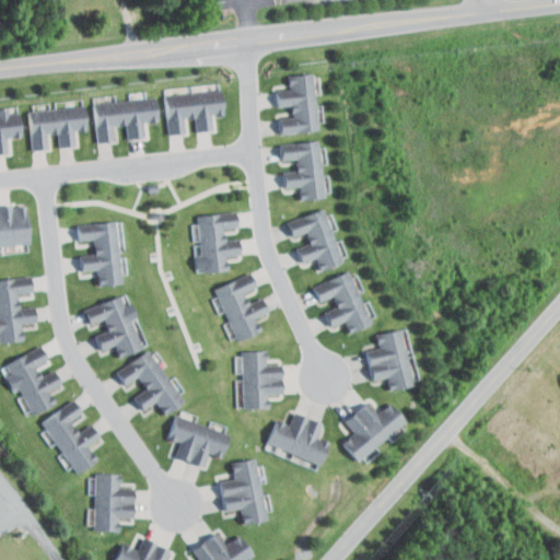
[(316,71),(321,128),(281,131),(280,116),(295,115),(294,104),(279,105),(278,89),(292,86),(291,73),(316,71)]
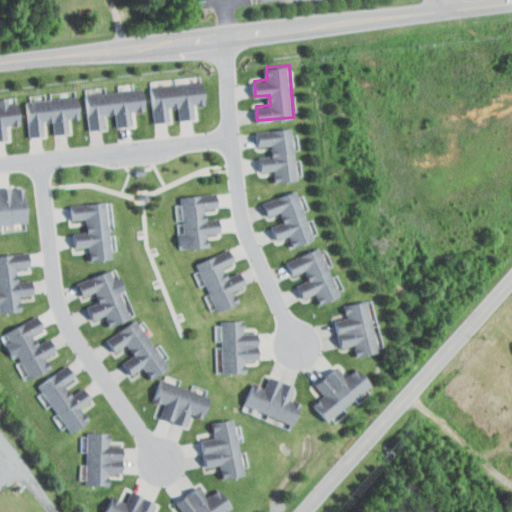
[(150,87),(203,82),(205,103),(195,104),(196,117),(182,118),(180,106),(171,107),(173,121),(154,123),(150,87)]
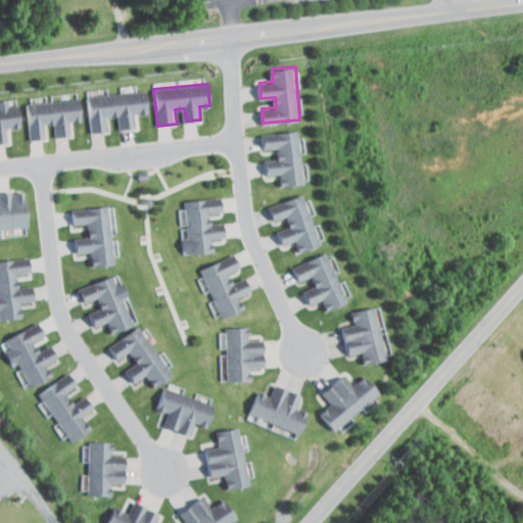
[(91,96),(144,90),(146,111),(136,112),(137,126),(123,128),(121,115),(111,116),(113,130),(94,132),(91,96)]
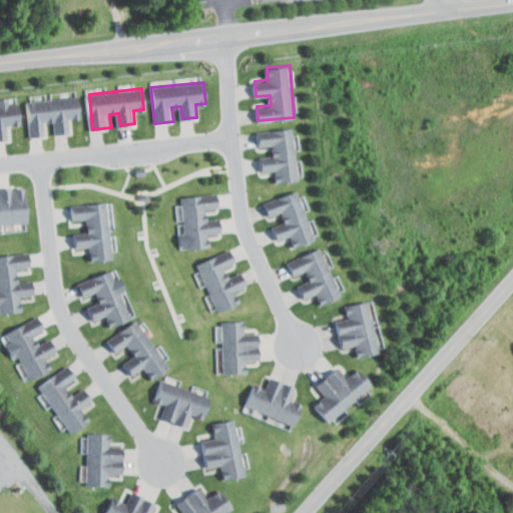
[(25,100),(78,95),(80,116),(69,117),(71,130),(56,131),(55,119),(46,120),(47,134),(29,136),(25,100)]
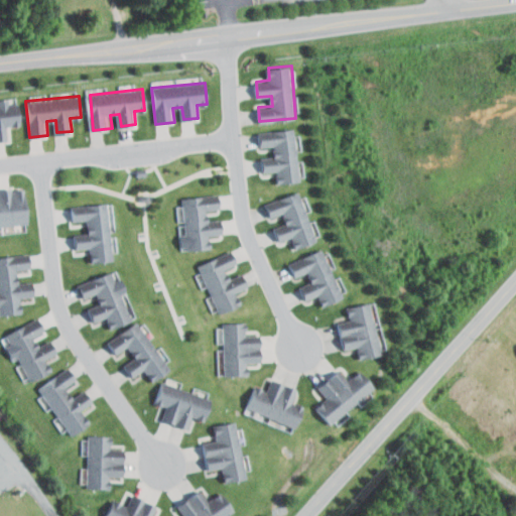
[(0,105),(13,104),(15,125),(5,126),(6,139),(0,139),(0,105)]
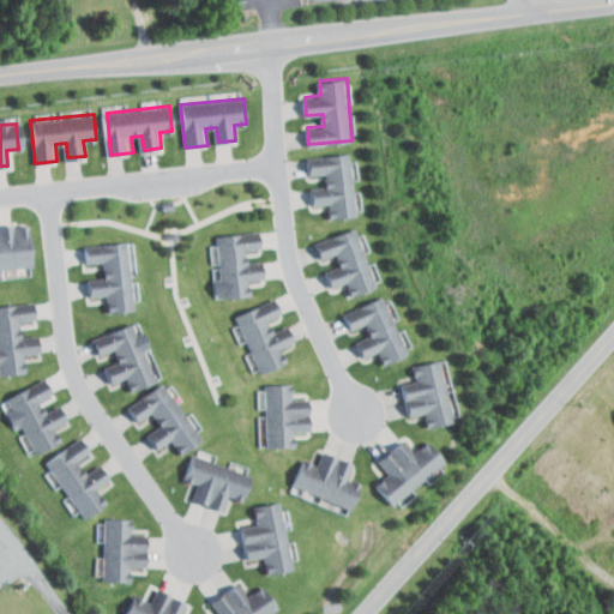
[(351,155),(357,215),(327,217),(326,204),(313,205),(312,187),(329,186),(327,172),(311,173),(309,160),(351,155)]
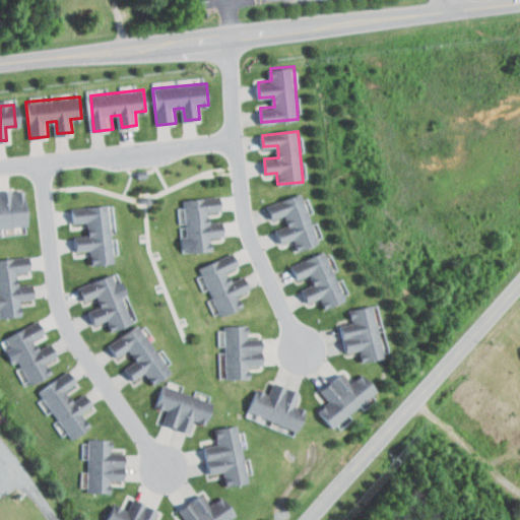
[(0,192),(0,225),(26,223),(23,190),(0,192)]
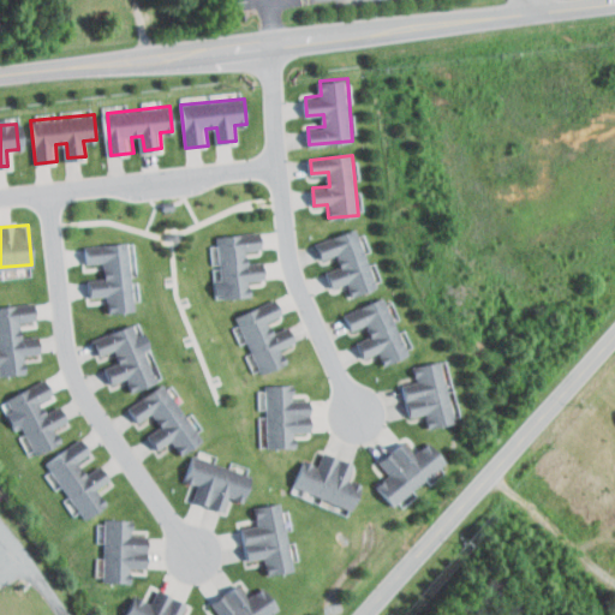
[(358,226),(380,284),(351,296),(346,282),(334,287),(328,270),(344,264),(339,252),(321,260),(315,243),(358,226)]
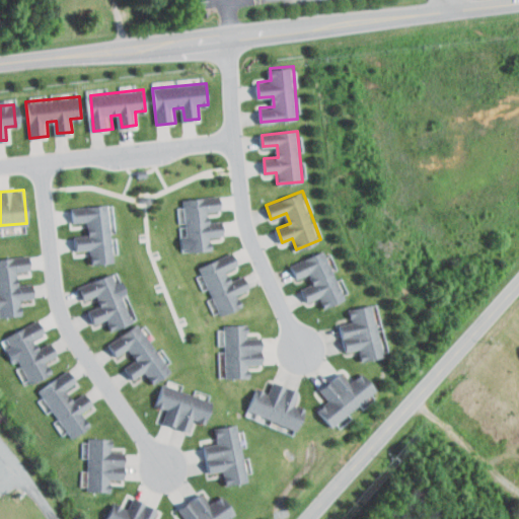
[(219,197),(221,210),(210,211),(211,221),(223,219),(224,234),(211,236),(212,247),(190,250),(184,201),(219,197)]
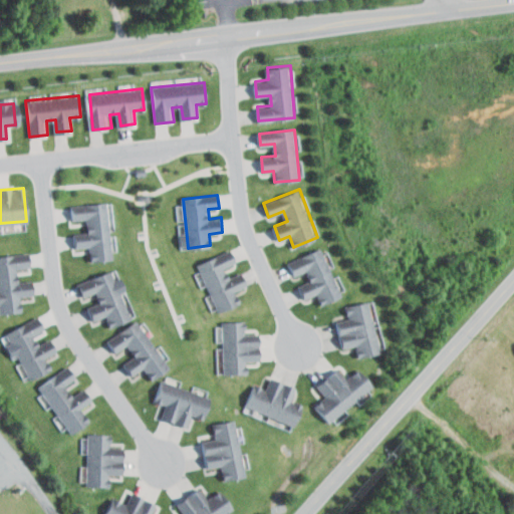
[(107,204),(112,256),(91,259),(90,248),(77,249),(76,235),(88,234),(87,225),(73,226),(71,208),(107,204)]
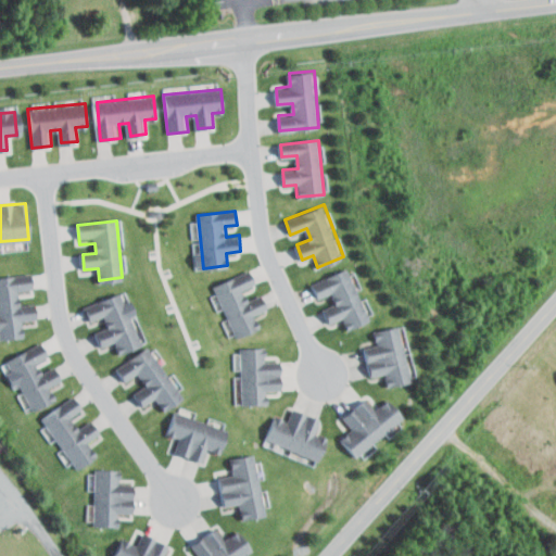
[(348,267),(371,319),(349,330),(343,319),(329,326),(321,310),(338,302),(332,291),(318,298),(312,285),(348,267)]
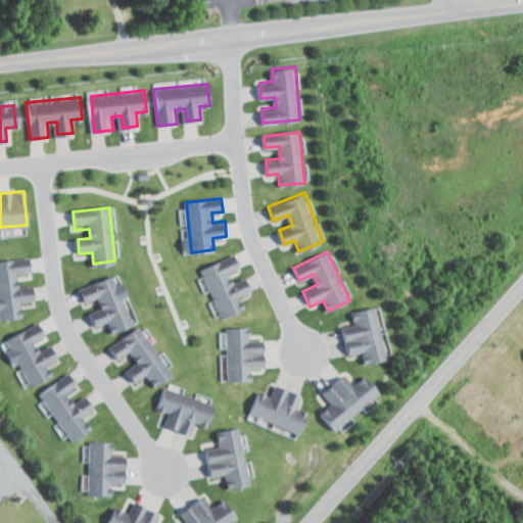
[(200,269),(222,319),(246,307),(241,297),(252,292),(246,278),(233,283),(228,271),(238,267),(233,254),(200,269)]
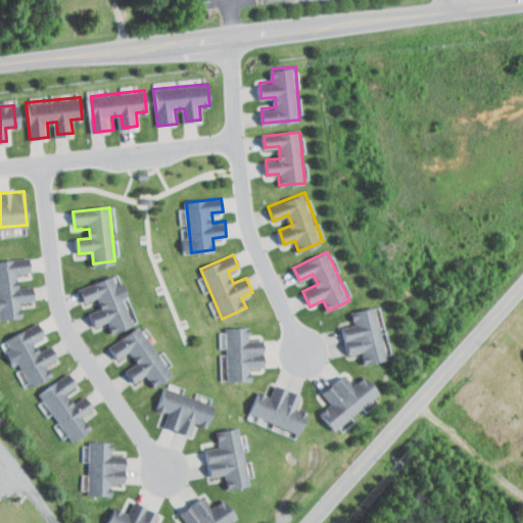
[(0,260),(0,319),(22,318),(21,302),(35,301),(34,286),(18,288),(16,272),(30,271),(29,257),(0,260)]
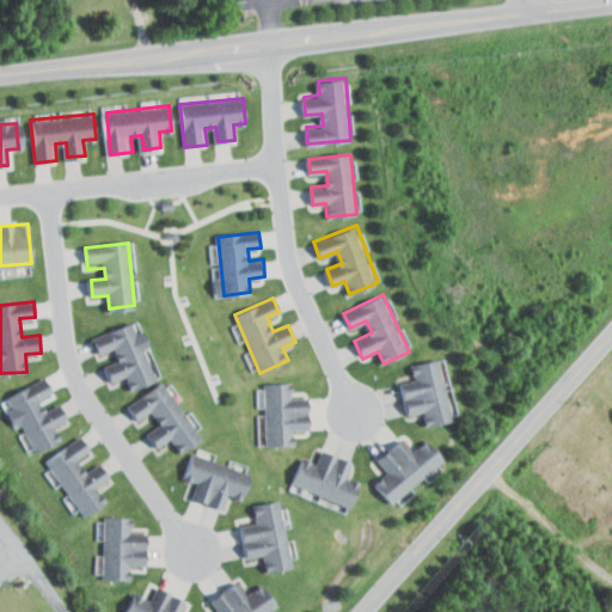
[(132,323),(155,381),(132,391),(127,379),(112,385),(106,369),(120,363),(116,354),(101,360),(92,340),(132,323)]
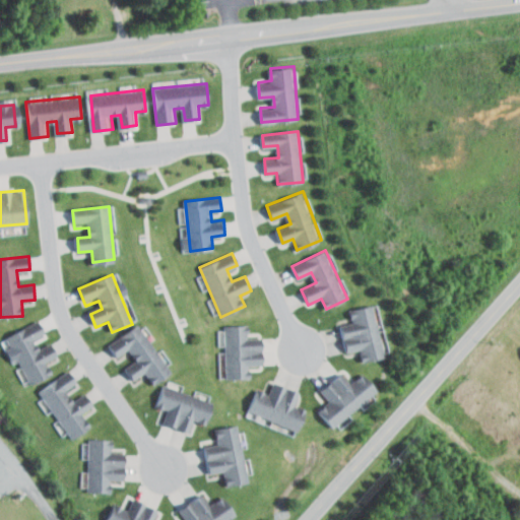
[(374,305),(386,355),(365,361),(362,349),(347,352),(341,325),(354,322),(352,310),(374,305)]
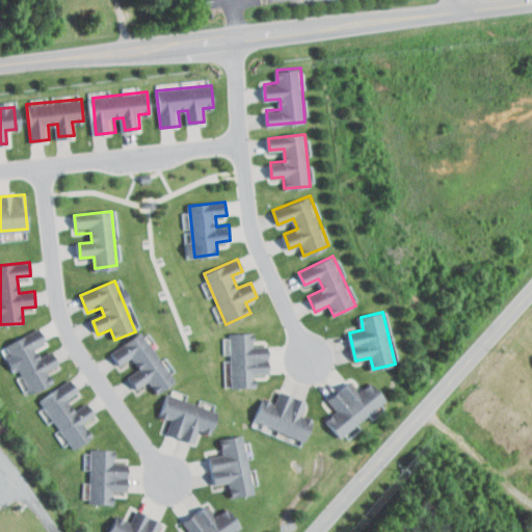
[(38,330),(45,341),(35,347),(40,355),(50,349),(59,366),(50,371),(54,379),(33,392),(7,348),(38,330)]
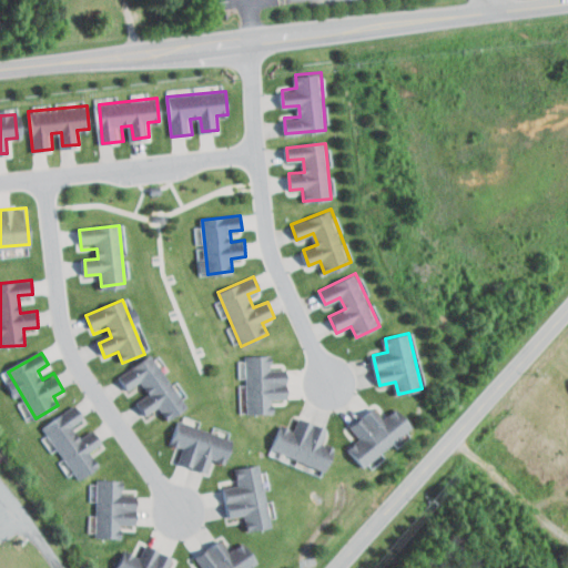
[(151,356),(184,405),(164,417),(158,407),(145,416),(137,403),(148,395),(142,386),(130,395),(118,378),(151,356)]
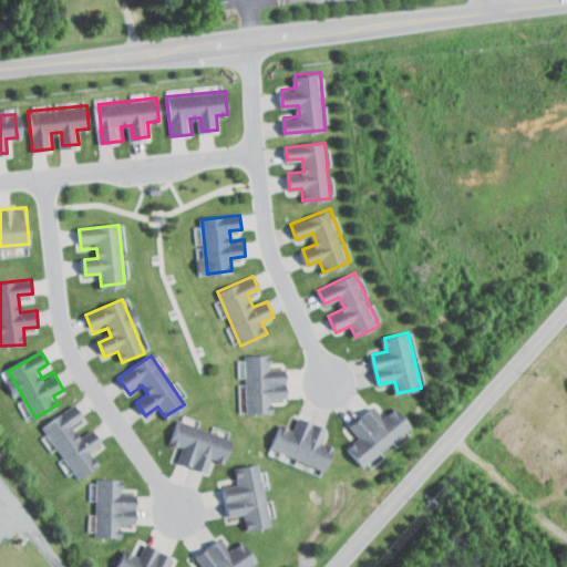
[(247,356),(248,412),(272,412),(271,400),(290,400),(290,368),(271,368),(271,356),(247,356)]
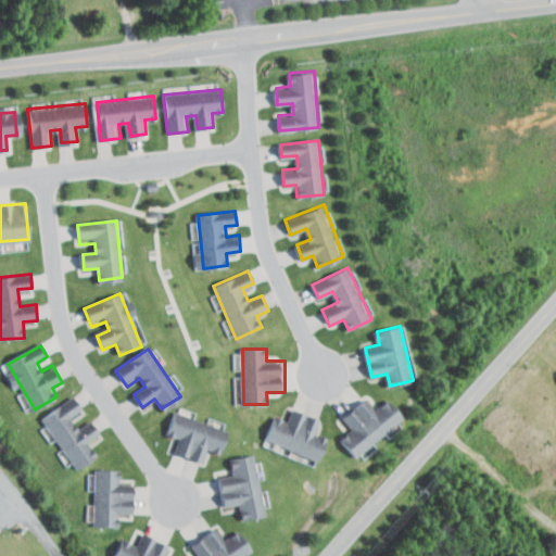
[(73,396),(83,409),(71,418),(78,430),(91,421),(100,433),(87,443),(98,457),(76,472),(39,420),(73,396)]
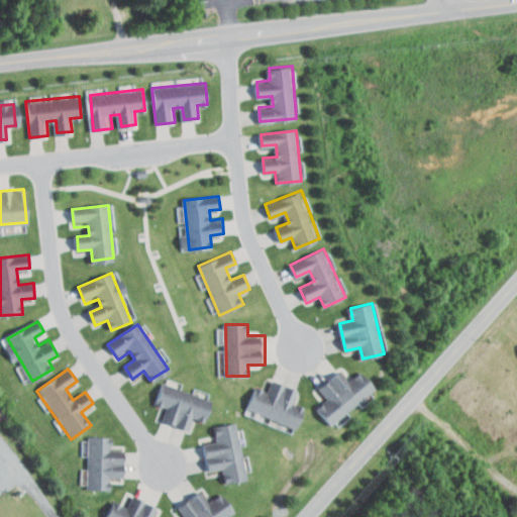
[(319,409),(329,401),(319,389),(341,370),(350,381),(362,371),(378,389),(333,426),(319,409)]
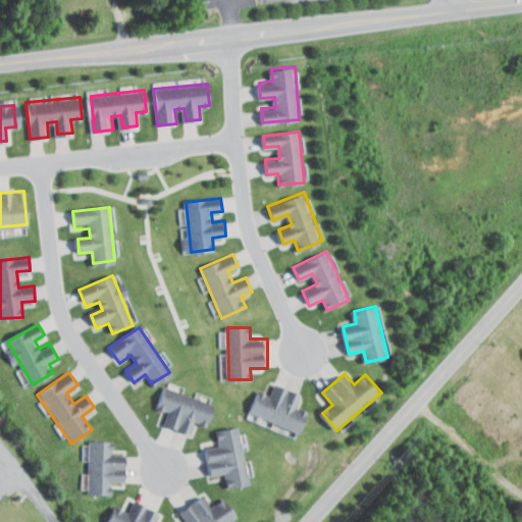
[(259,393),(272,398),(277,385),(301,395),(297,406),(308,411),(300,431),(252,412),(259,393)]
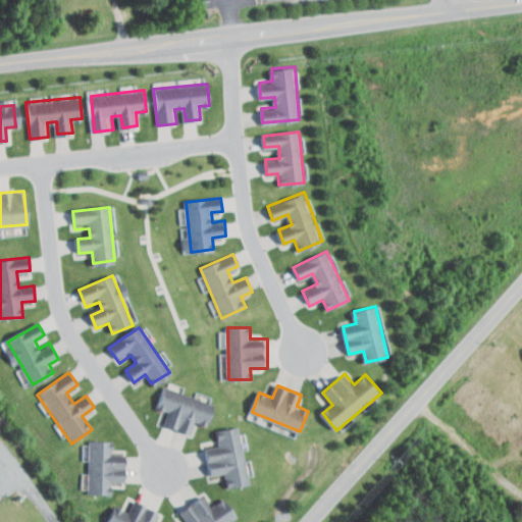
[(164,387),(211,405),(204,425),(196,422),(191,434),(163,424),(167,414),(156,410),(164,387)]
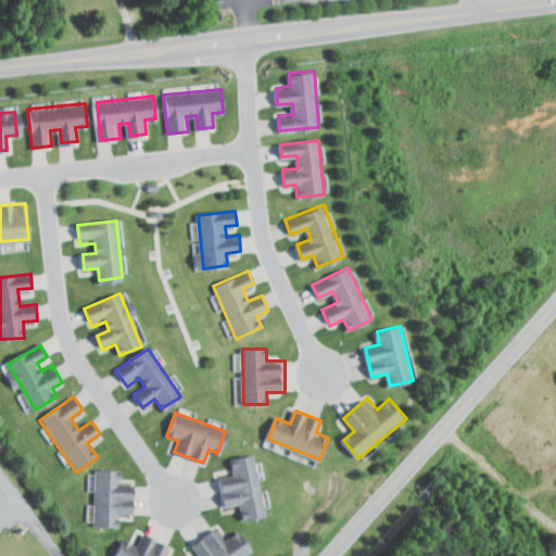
[(220,479),(234,477),(230,460),(253,455),(265,516),(241,520),(238,504),(226,506),(220,479)]
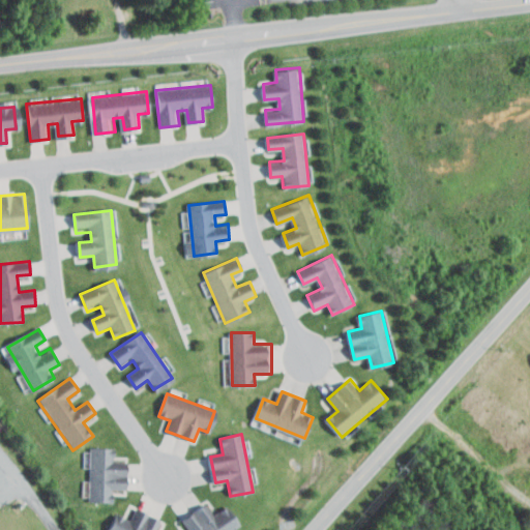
[(90,449),(87,502),(112,503),(113,492),(125,493),(128,459),(114,458),(114,451),(90,449)]
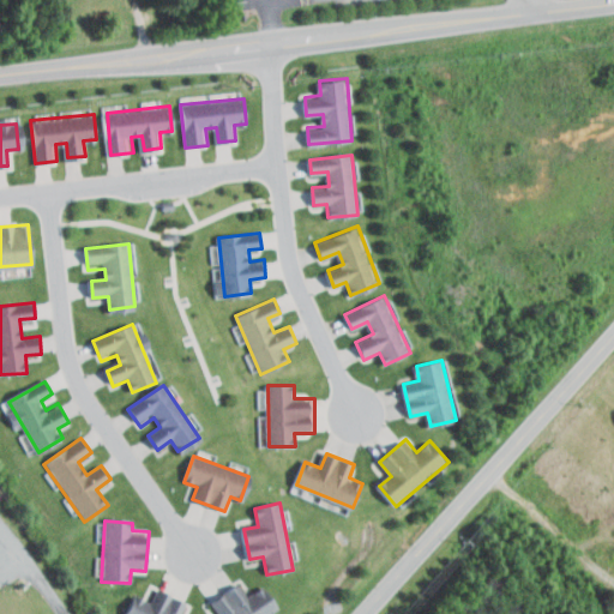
[(240,582),(248,594),(263,584),(278,607),(268,613),(217,613),(210,602),(240,582)]
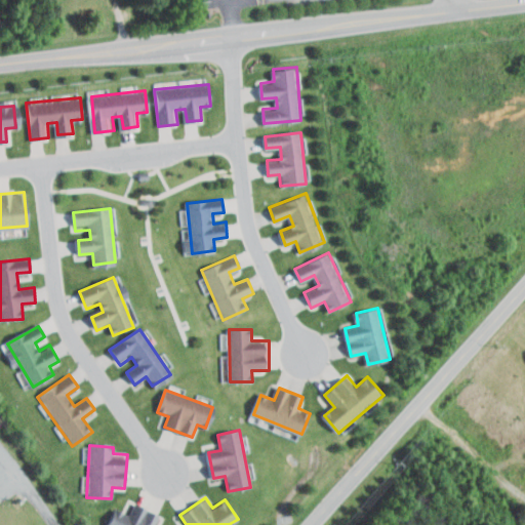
[(136,507),(157,518),(153,524),(106,524),(115,510),(130,518),(136,507)]
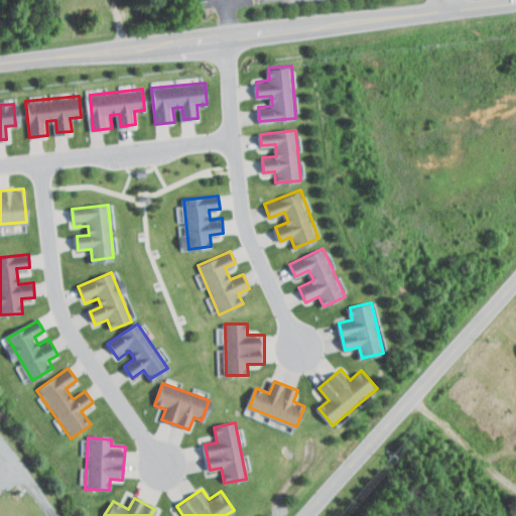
All buildings are outlined.
